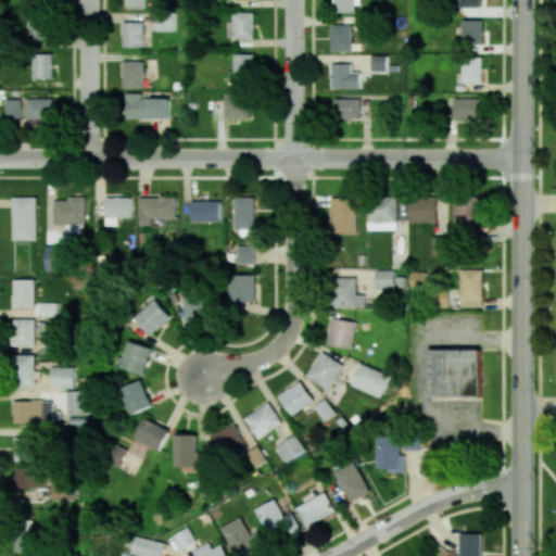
[(355,12),(355,0),(335,0),(335,12),(355,12)]
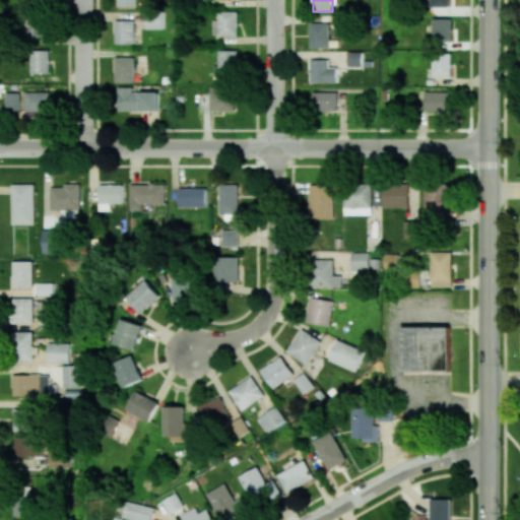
[(238,11),(217,11),(217,19),(213,19),(212,36),(238,37),(238,11)]
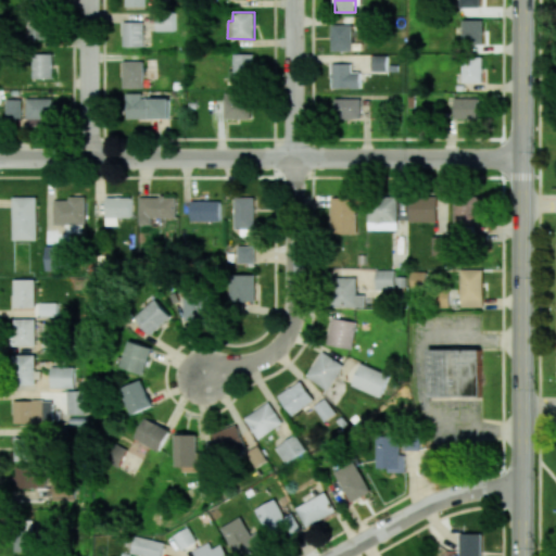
[(158,32),(175,30),(175,13),(158,13),(158,32)]
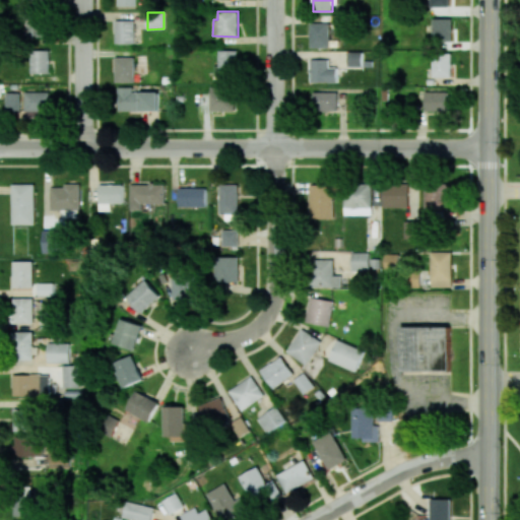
[(45,37),(44,16),(24,16),(25,37),(45,37)]
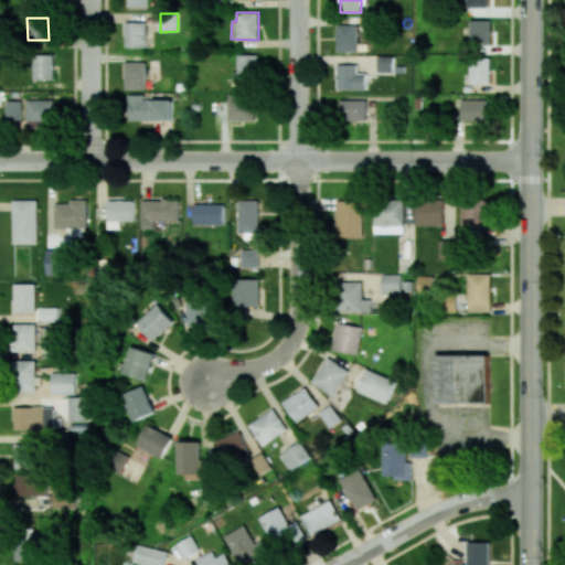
[(469,20),(469,44),(490,44),(490,20),(469,20)]
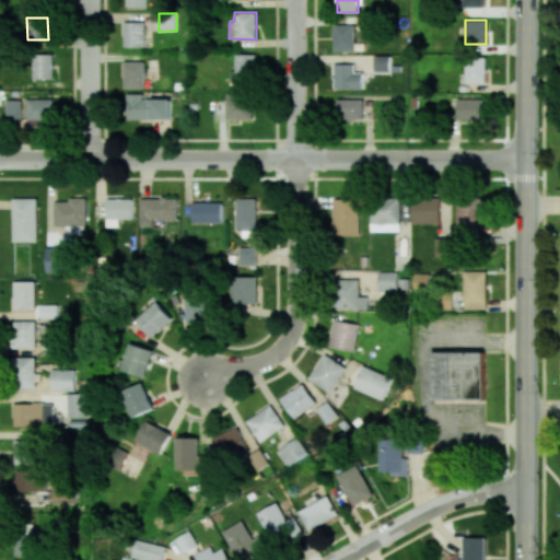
[(124,46),(144,46),(144,22),(124,22),(124,46)]
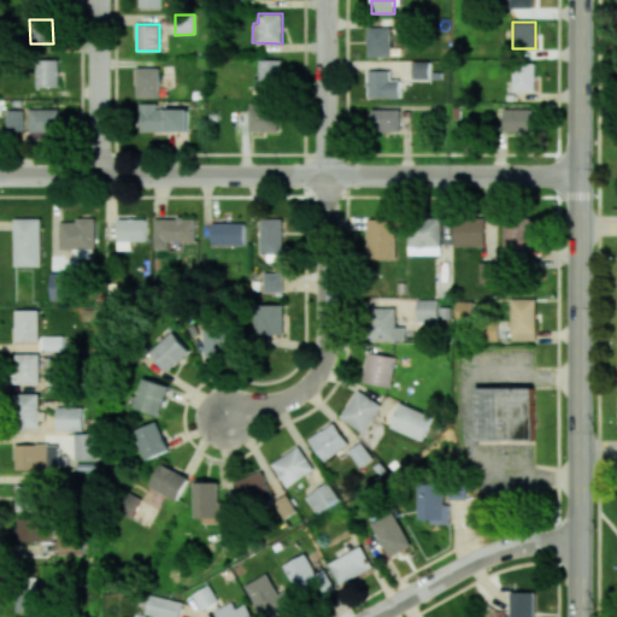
[(368,27),(368,56),(391,56),(391,27),(368,27)]
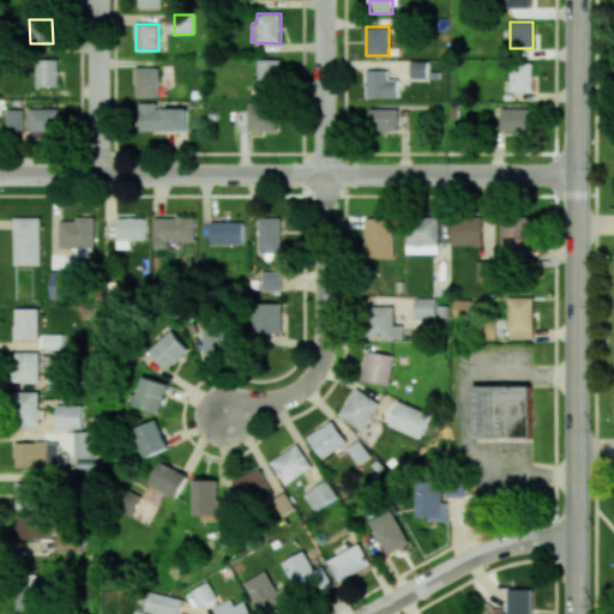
[(35,86),(58,86),(59,60),(36,59),(35,86)]
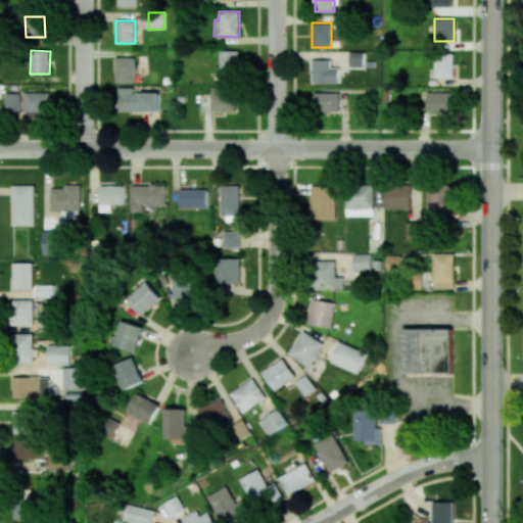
[(220,50),(220,75),(239,75),(239,50),(220,50)]
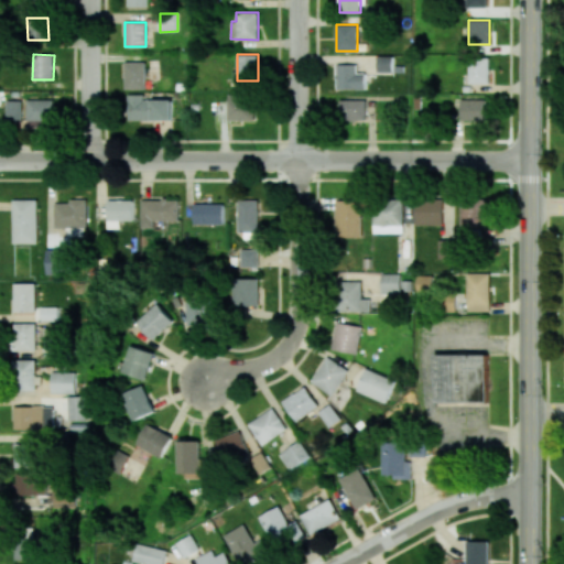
[(377,56),(392,55),(393,73),(377,72),(377,56)]
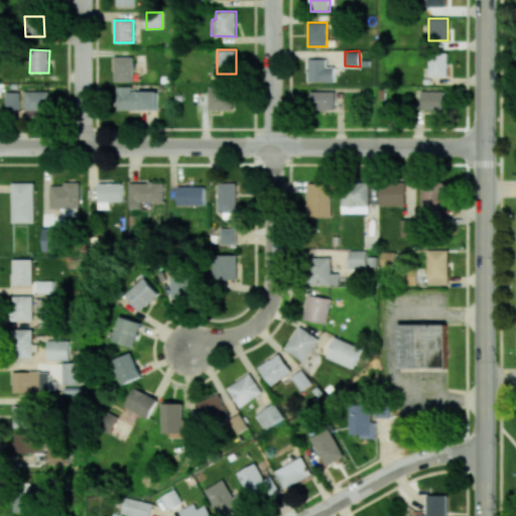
[(428,52),(429,77),(447,77),(447,52),(428,52)]
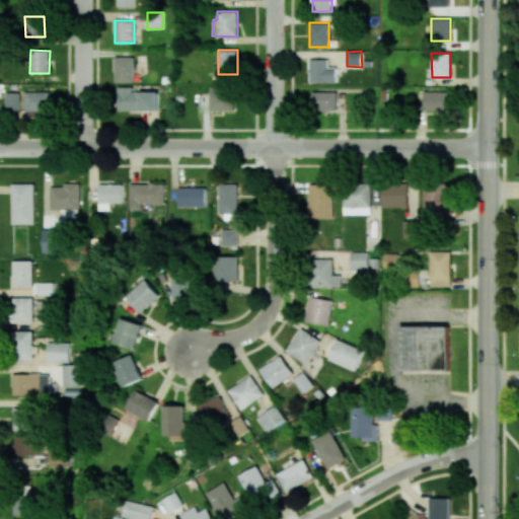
[(115,81),(134,81),(134,57),(115,57),(115,81)]
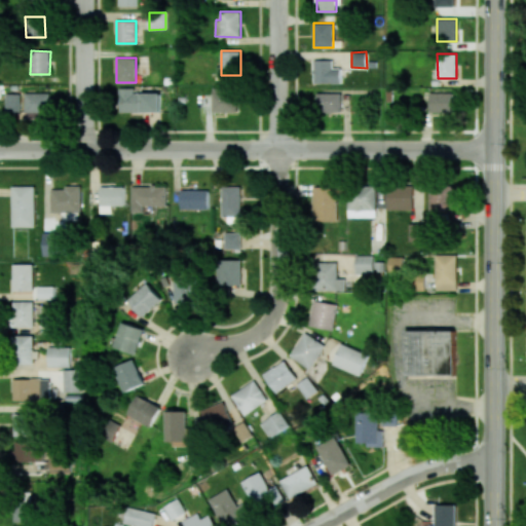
[(314,60),(314,82),(341,83),(341,68),(333,68),(333,60),(314,60)]
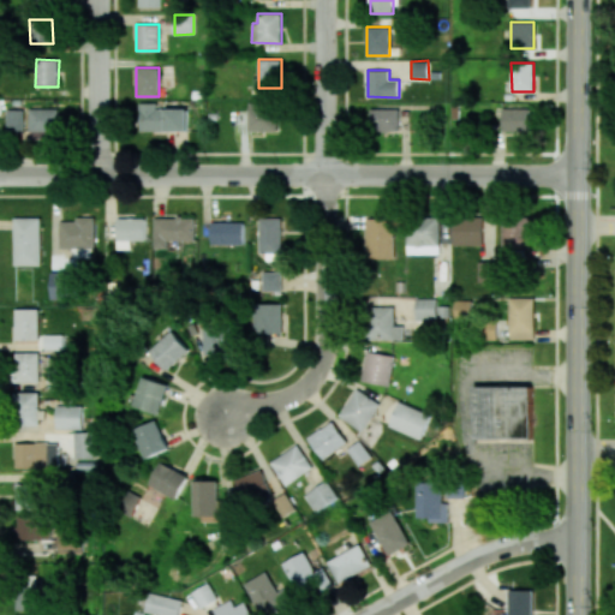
[(138,131),(189,130),(187,108),(157,108),(157,102),(138,103),(138,131)]
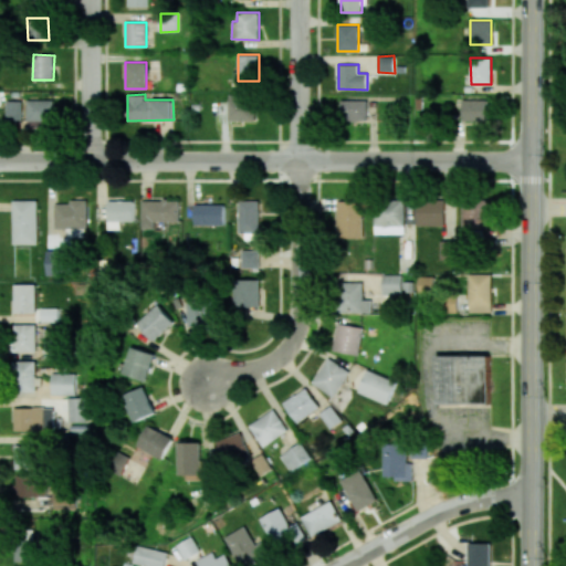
[(229,119),(255,119),(255,95),(229,94),(229,119)]
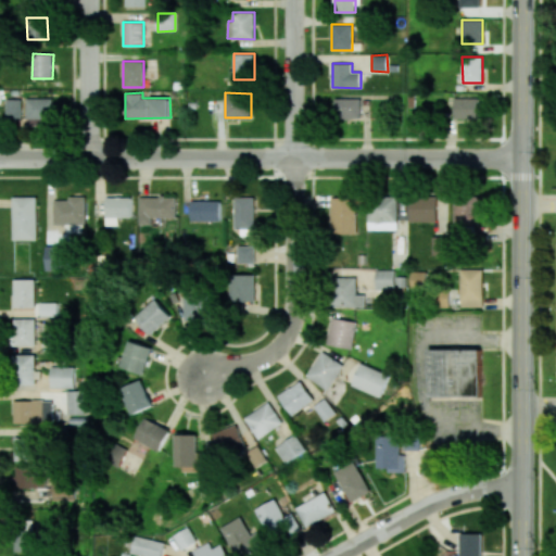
[(53,98),(26,98),(27,125),(42,125),(42,119),(53,119),(53,98)]
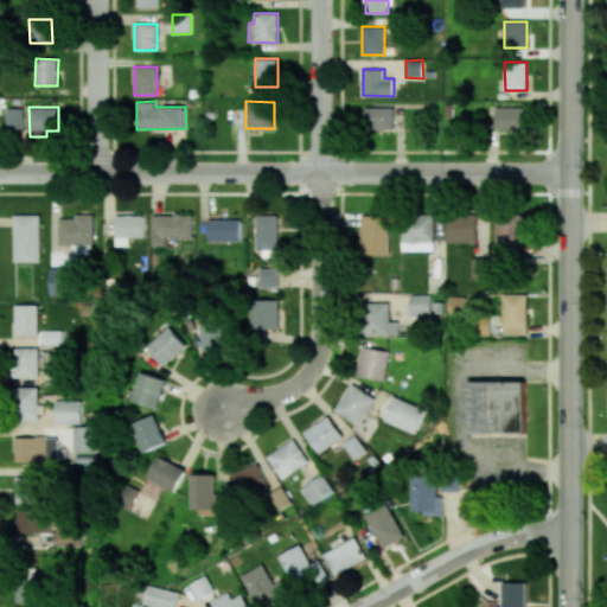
[(365,107),(394,107),(394,129),(365,129),(365,107)]
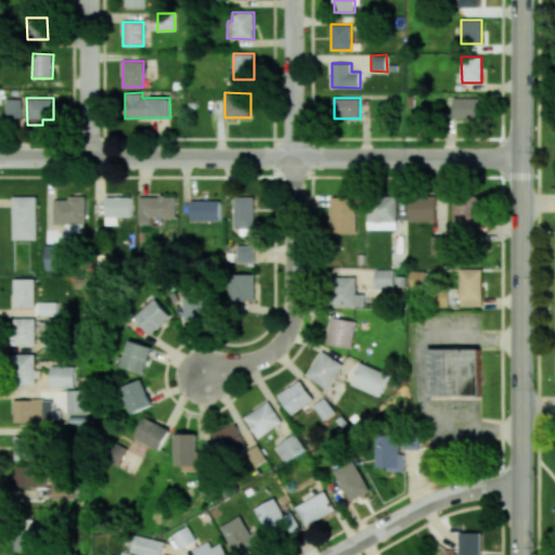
[(453,98),(454,118),(478,118),(478,98),(453,98)]
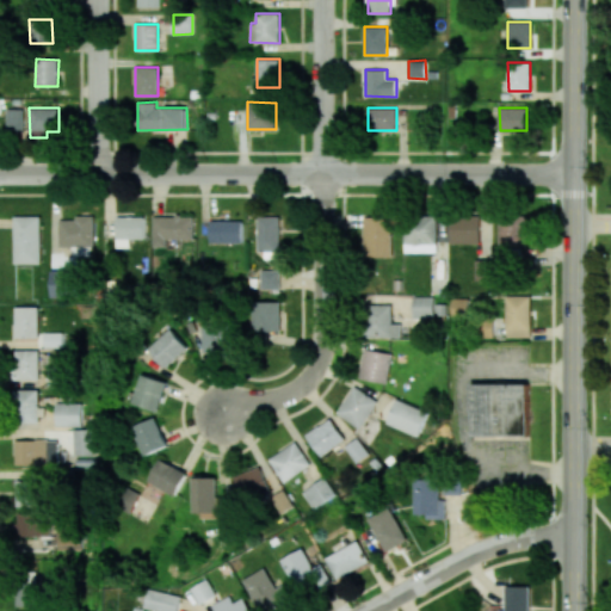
[(7,130),(24,130),(24,109),(6,109),(7,130)]
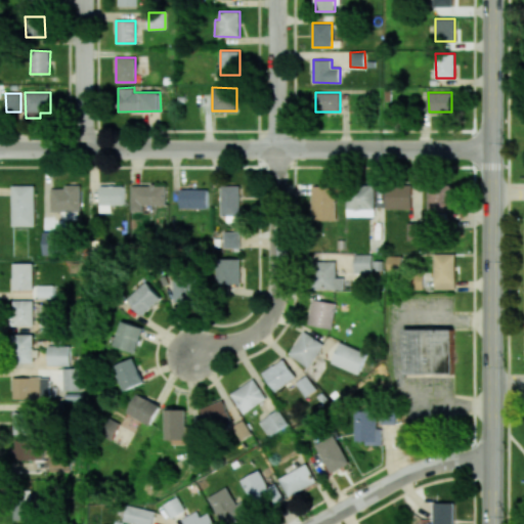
[(131,185),(135,185),(149,185),(149,183),(156,183),(156,185),(165,185),(165,204),(141,204),(141,211),(131,211),(131,185)]
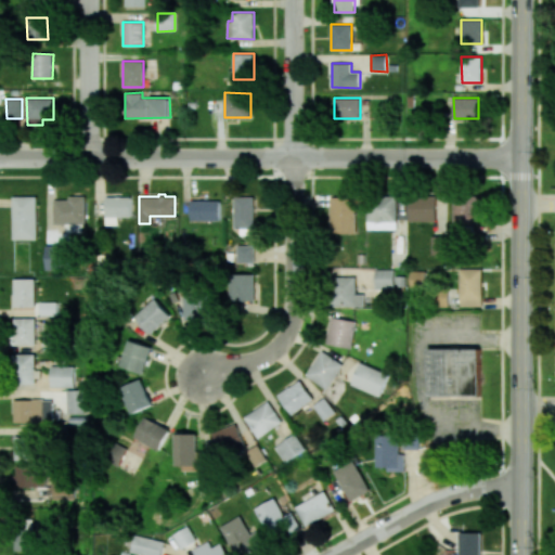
[(53,199),(53,223),(65,223),(65,232),(82,232),(82,223),(85,223),(85,195),(68,196),(68,199),(53,199)]
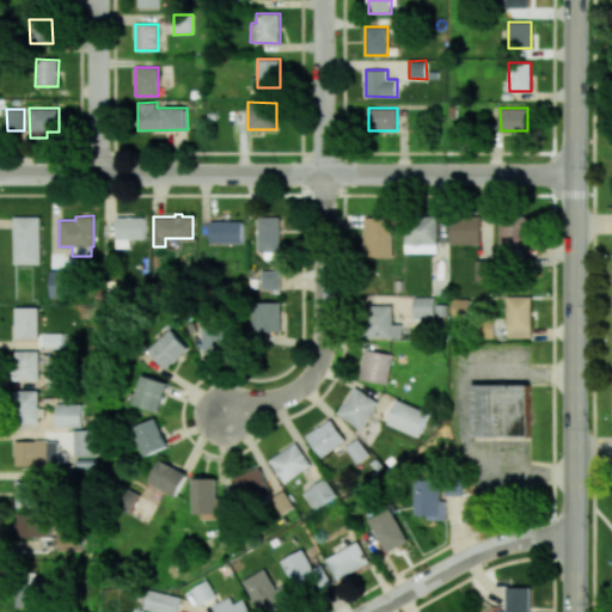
[(404,215),(405,254),(438,252),(438,215),(404,215)]
